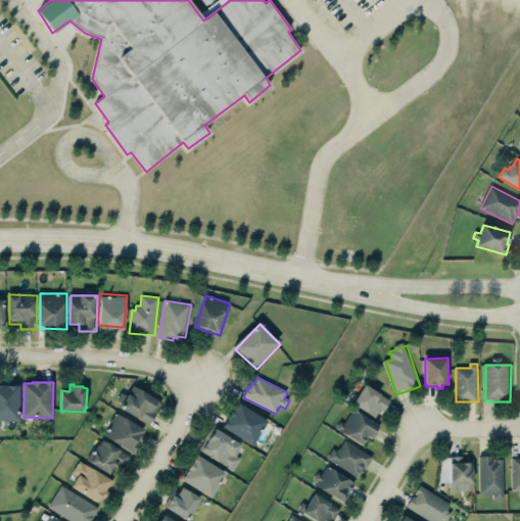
[(21,387),(0,386),(0,431),(2,431),(2,422),(20,422),(21,387)]
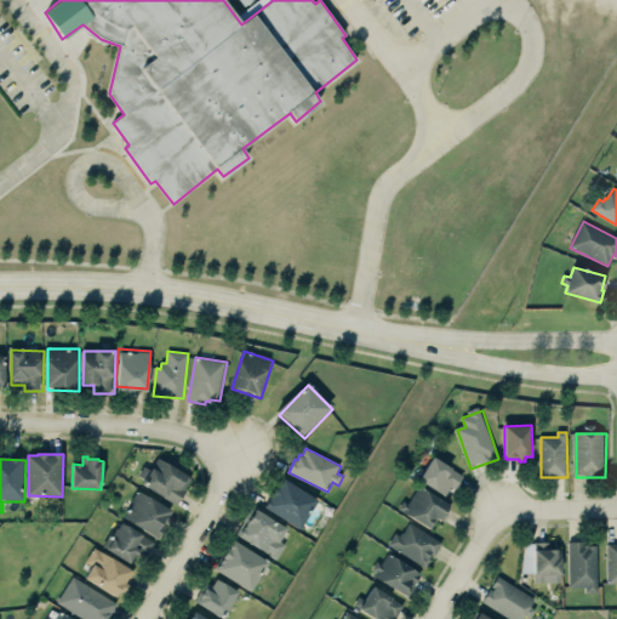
[(140,476),(144,466),(150,470),(159,459),(167,463),(188,476),(188,477),(192,480),(186,489),(186,490),(187,492),(182,499),(177,506),(165,498),(143,484),(146,480),(140,476)]
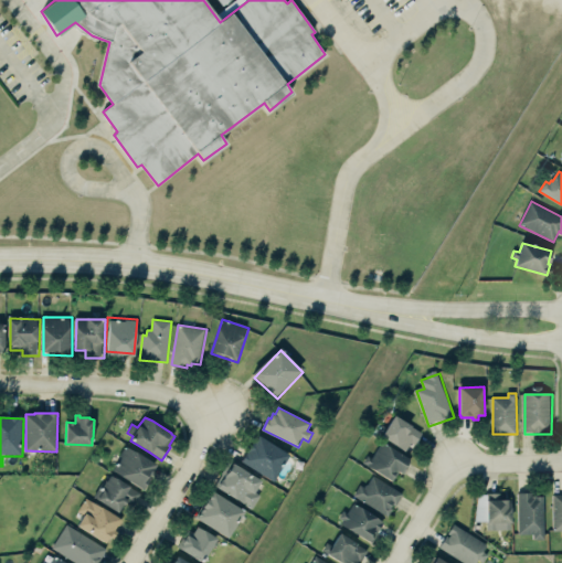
[(383,441),(413,455),(424,433),(394,418),(383,441)]
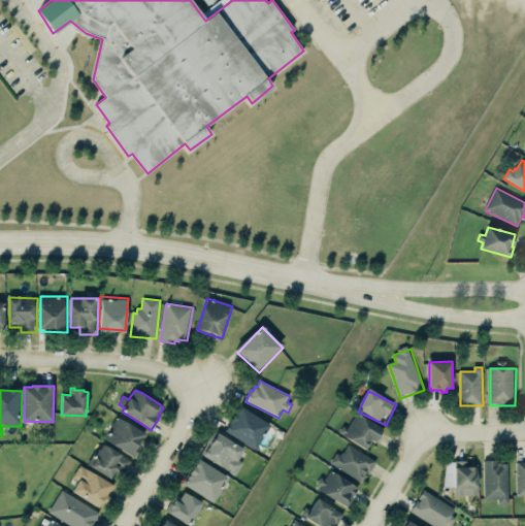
[(242,407),(271,425),(256,450),(225,431),(236,414),(237,415),(242,407)]
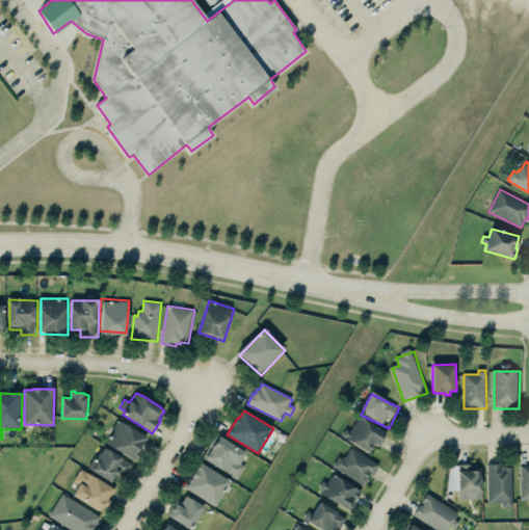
[(387,431),(360,419),(353,433),(347,431),(343,440),(376,455),(387,431)]
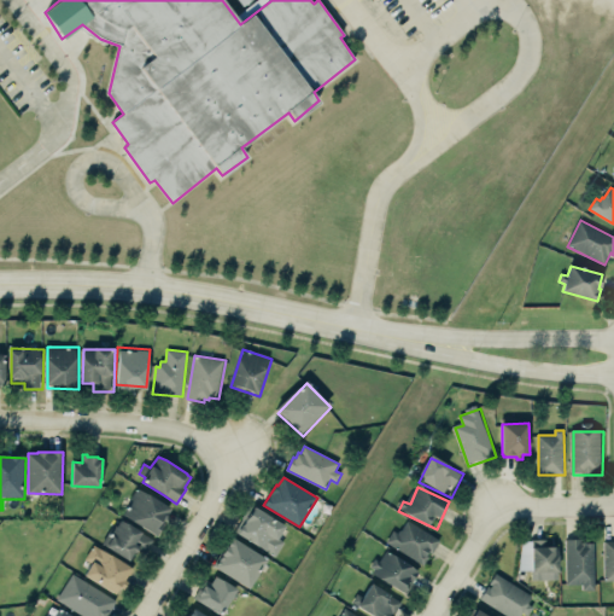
[(138,488),(148,494),(171,509),(162,523),(163,524),(156,535),(124,515),(129,509),(127,509),(128,506),(129,507),(134,500),(132,499),(138,488)]
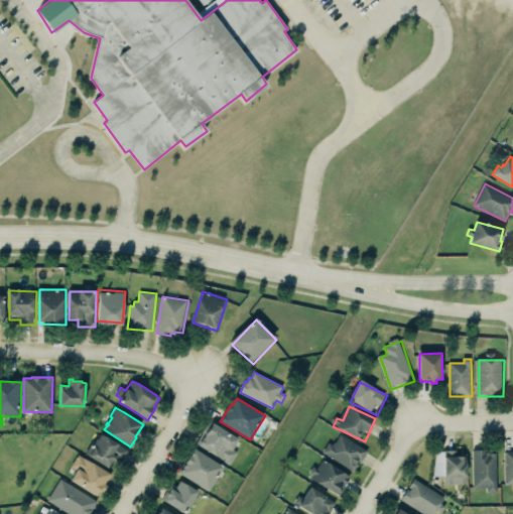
[(210,423),(198,443),(199,444),(199,445),(216,457),(216,456),(230,465),(237,453),(232,450),(238,439),(213,423),(212,425),(210,423)]
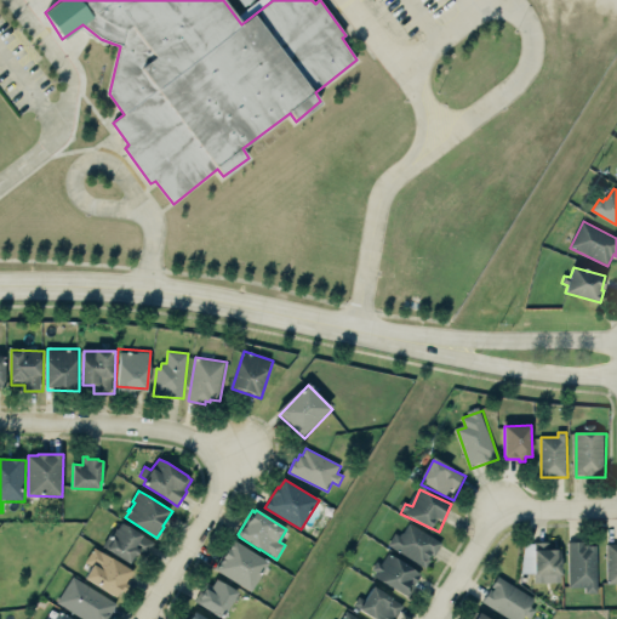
[(390,547),(429,571),(445,544),(412,524),(404,538),(398,535),(390,547)]
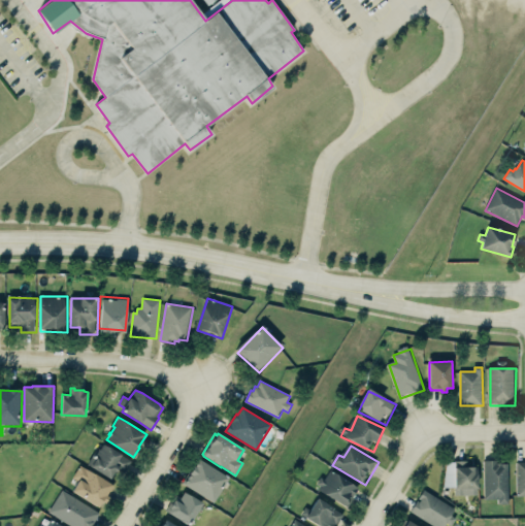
[(92,470),(115,480),(119,470),(128,474),(133,460),(101,447),(92,470)]
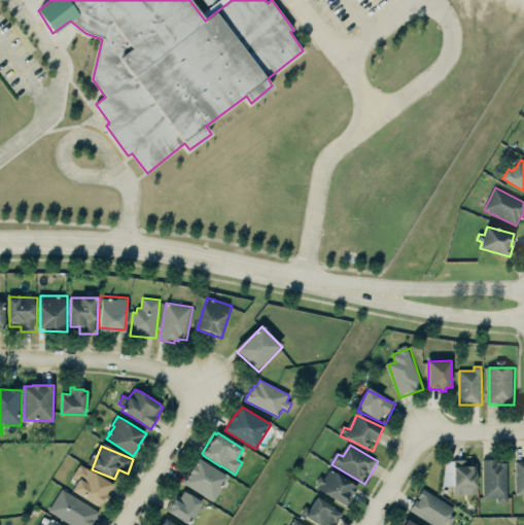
[(199,459),(195,465),(194,465),(189,473),(189,474),(183,483),(212,500),(226,477),(199,459)]
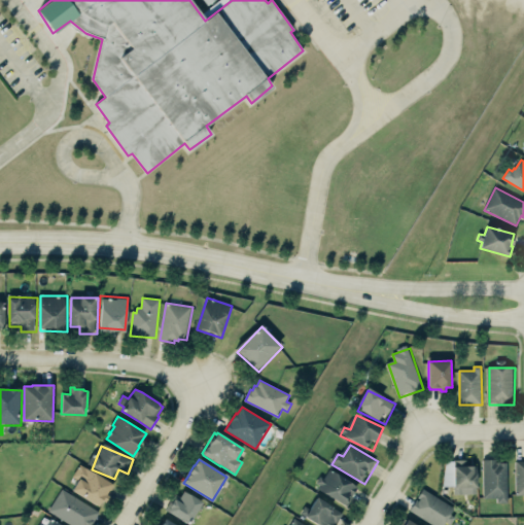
[(484,460),(497,459),(497,462),(500,462),(500,463),(508,463),(509,503),(498,503),(498,498),(484,498),(484,460)]
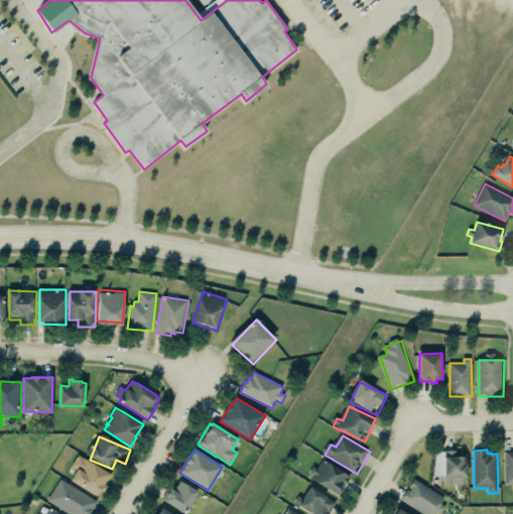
[(468,486),(469,458),(459,458),(459,453),(437,452),(436,478),(446,478),(445,485),(468,486)]
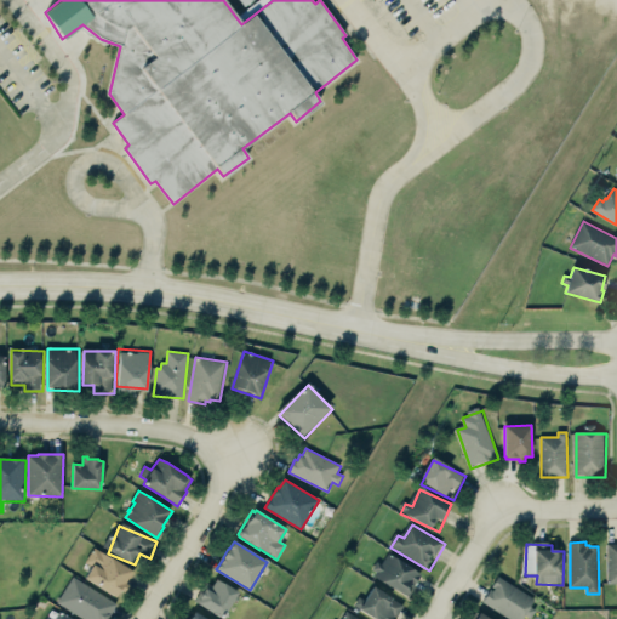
[(90,563),(95,566),(86,580),(120,600),(136,573),(97,550),(90,563)]
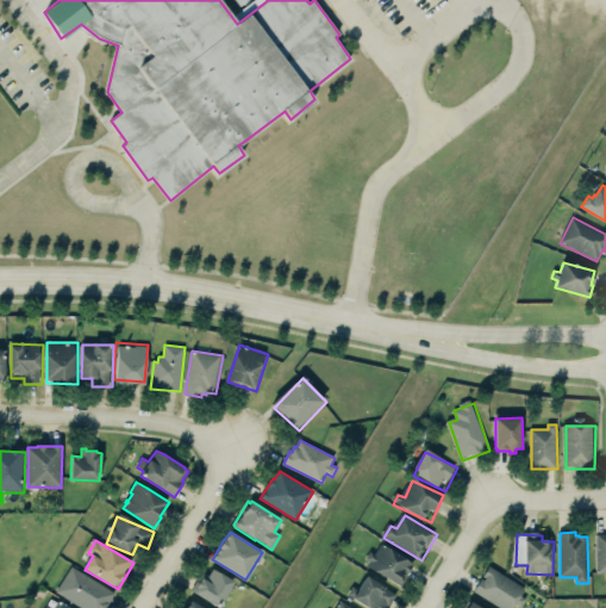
[(403,588),(417,566),(382,544),(368,565),(403,588)]
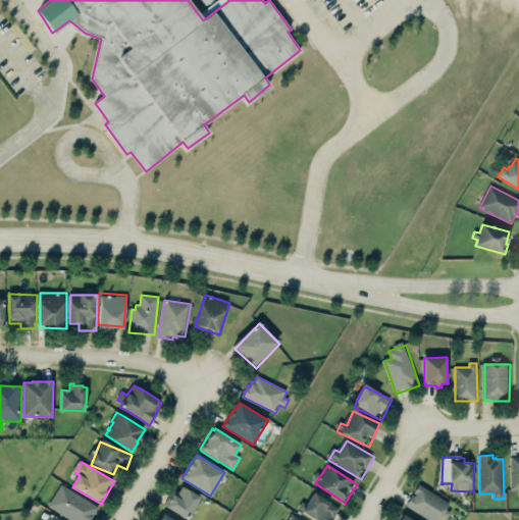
[(68,519),(45,505),(60,481),(99,506),(89,519),(68,519)]
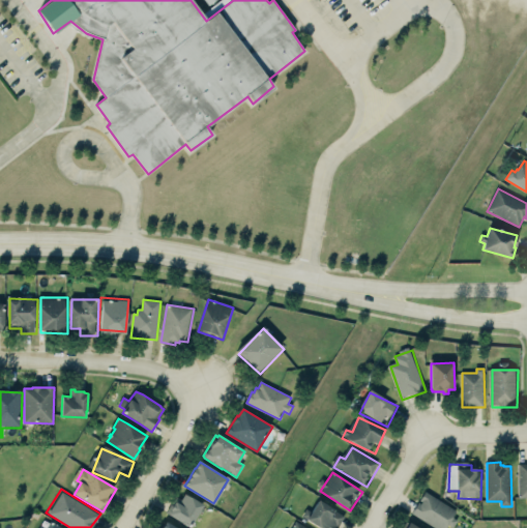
[(421,504),(419,503),(413,514),(437,527),(446,527),(448,525),(451,527),(456,527),(460,521),(455,518),(459,510),(427,492),(421,500),(422,502),(421,504)]
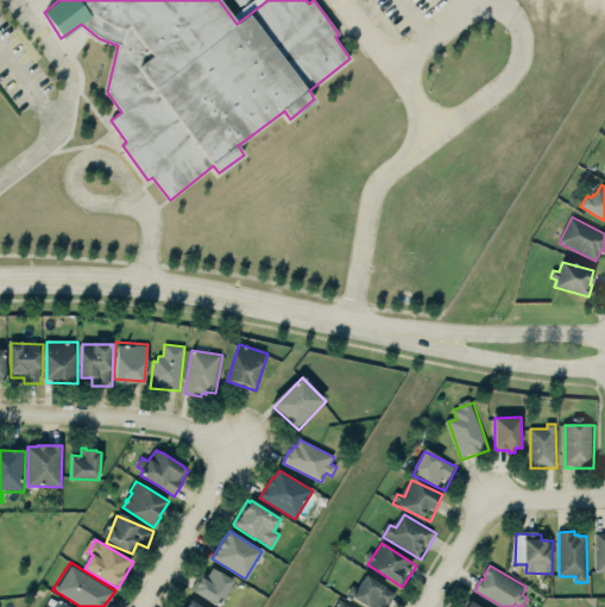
[(210,577),(205,574),(194,593),(216,606),(222,606),(235,581),(214,570),(210,577)]
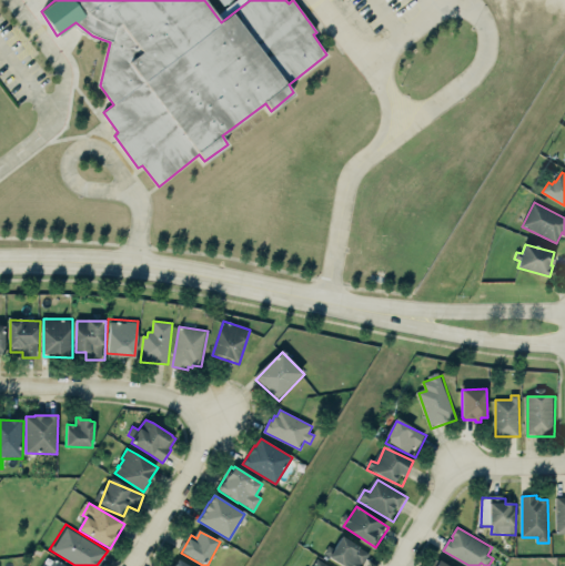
[(331,562),(340,565),(364,565),(371,552),(341,539),(331,562)]
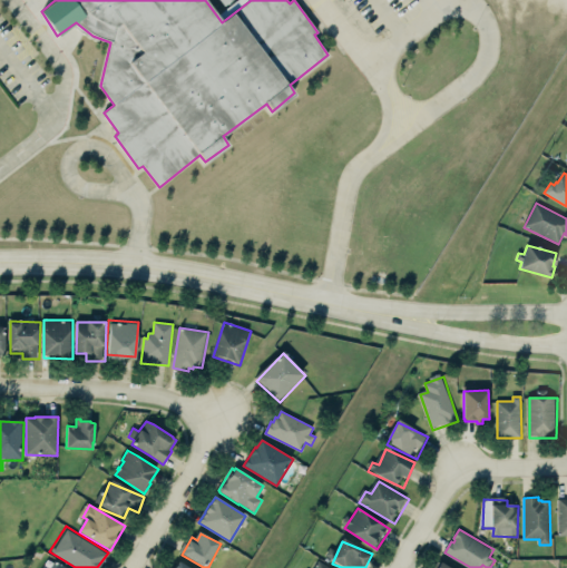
All buildings are outlined.
